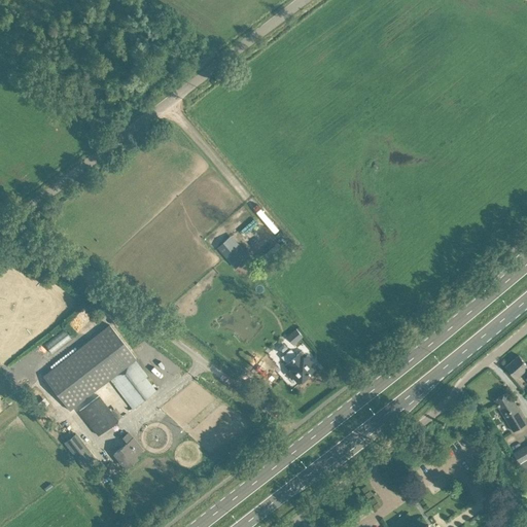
[(217,247),(235,268),(249,255),(232,236),(217,247)]
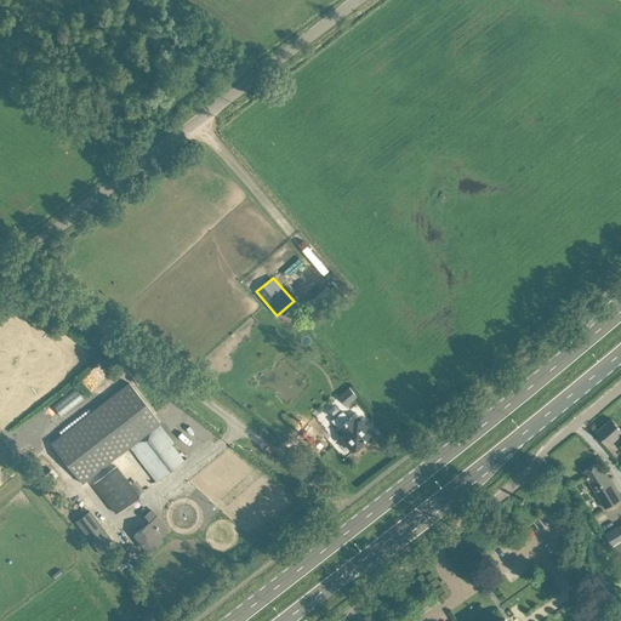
[(50,444),(81,484),(131,445),(158,479),(183,460),(157,426),(160,422),(129,382),(50,444)]
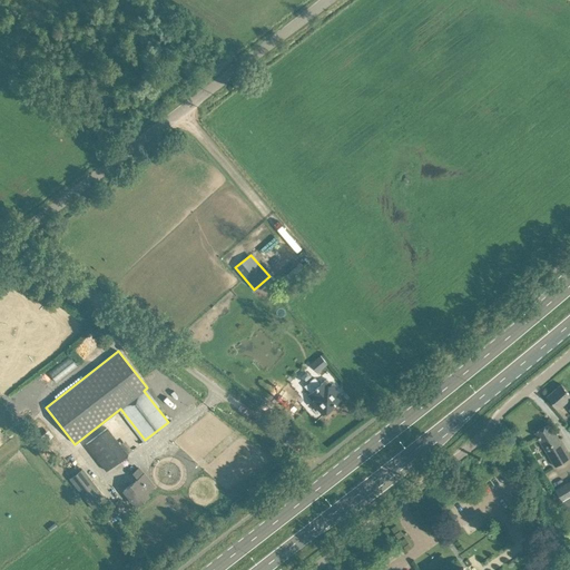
[(322,354),(312,363),(320,372),(330,362),(322,354)]
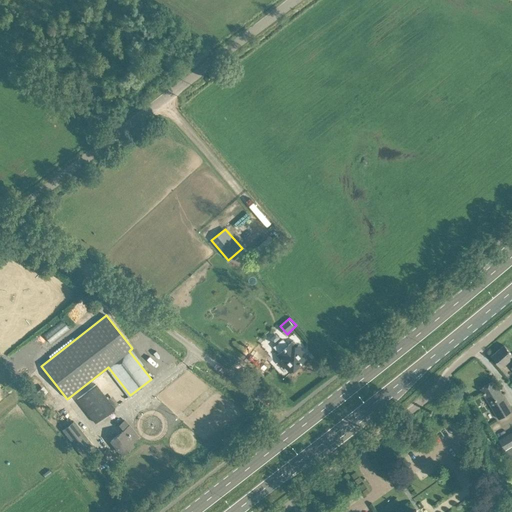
[(274,346),(280,352),(277,354),(281,359),(281,360),(291,372),(309,357),(302,349),(294,340),(288,345),(283,339),(274,346)]
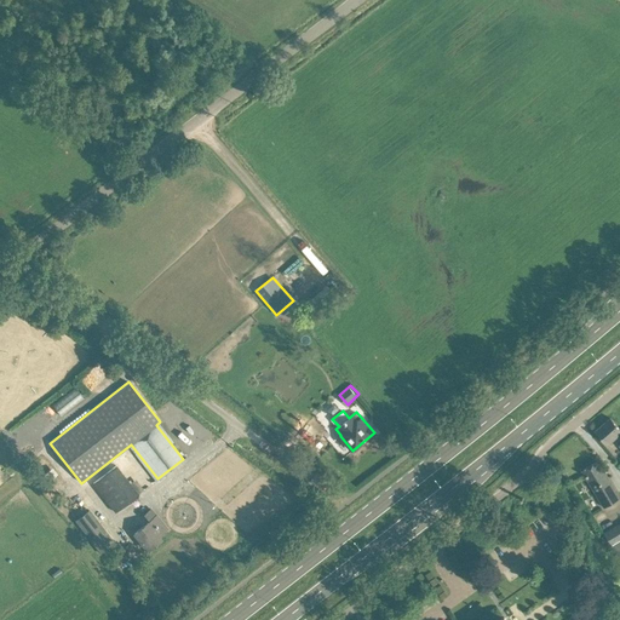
[(596,431),(608,445),(616,437),(619,441),(619,443),(619,445),(619,428),(610,418),(596,431)]
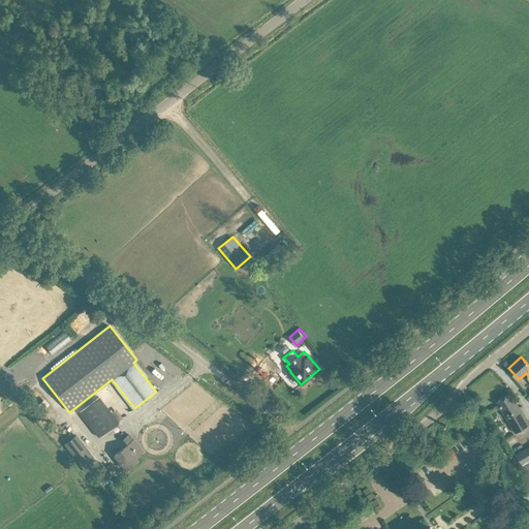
[(497,401),(516,433),(528,425),(510,393),(497,401)]
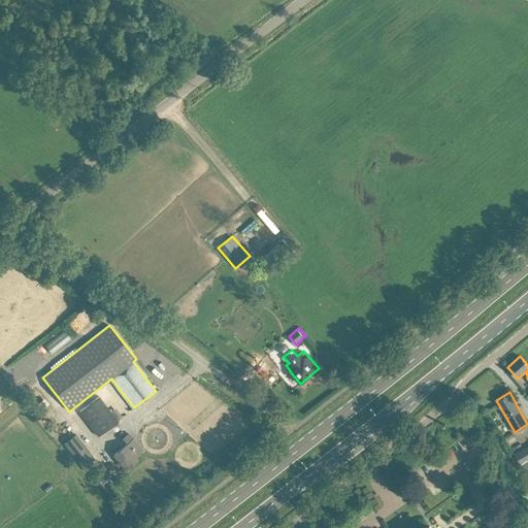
[(79,411),(98,435),(118,421),(99,396),(79,411)]
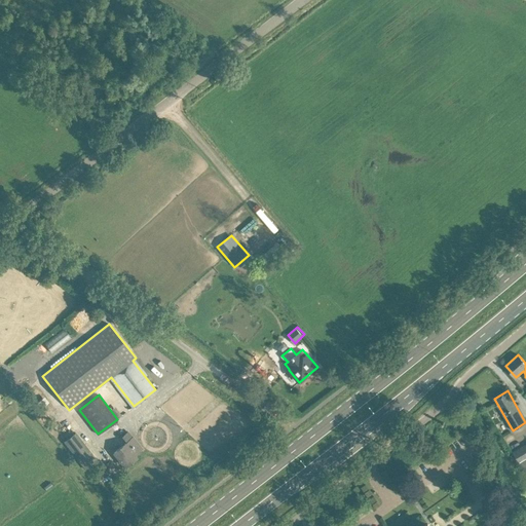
[(122,436),(127,442),(114,453),(125,466),(136,457),(134,454),(141,448),(133,438),(127,431),(122,436)]
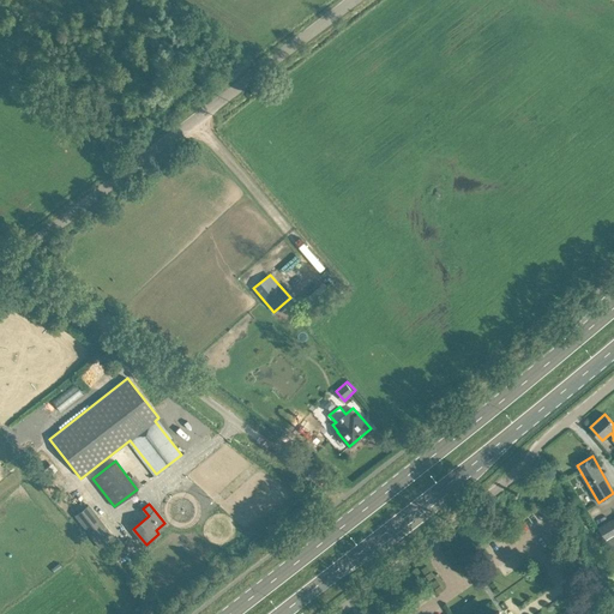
[(79,519),(101,548),(108,543),(100,533),(106,528),(91,510),(79,519)]
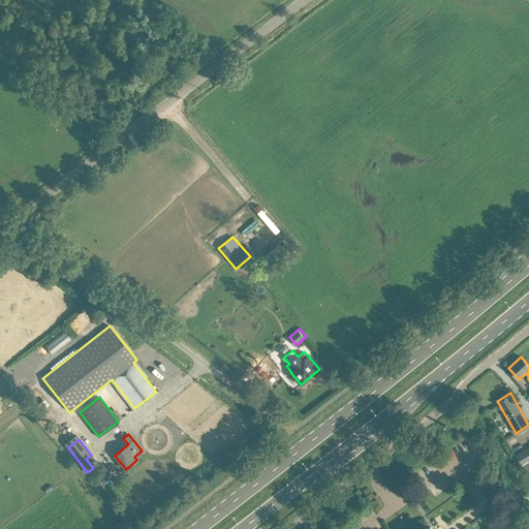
[(528,446),(516,455),(522,465),(528,460),(528,446)]
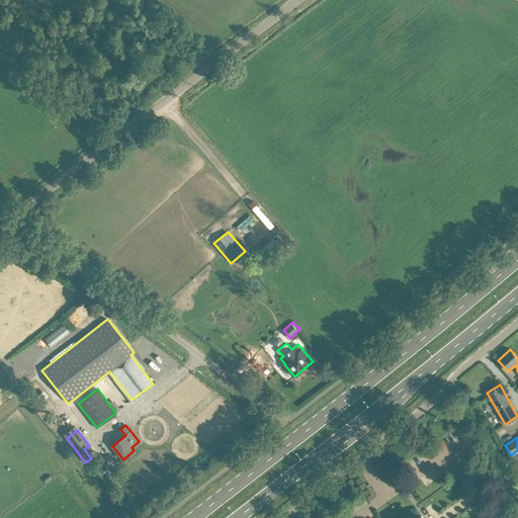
[(501,517),(495,509),(482,517),(423,517),(421,515),(417,517),(501,517)]
